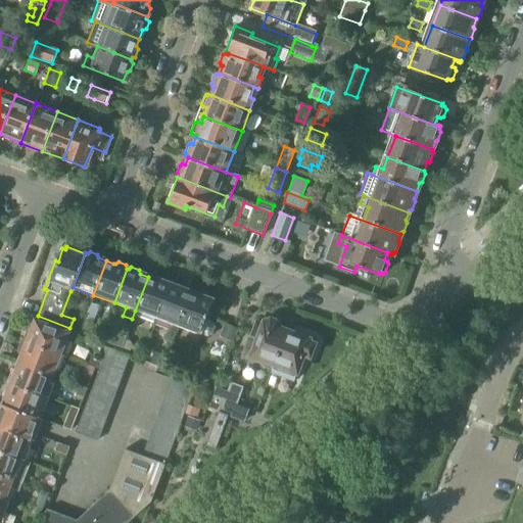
[(154,318),(157,319),(170,285),(169,284),(169,281),(160,278),(157,280),(148,277),(135,311),(138,312),(136,316),(153,322),(154,318)]
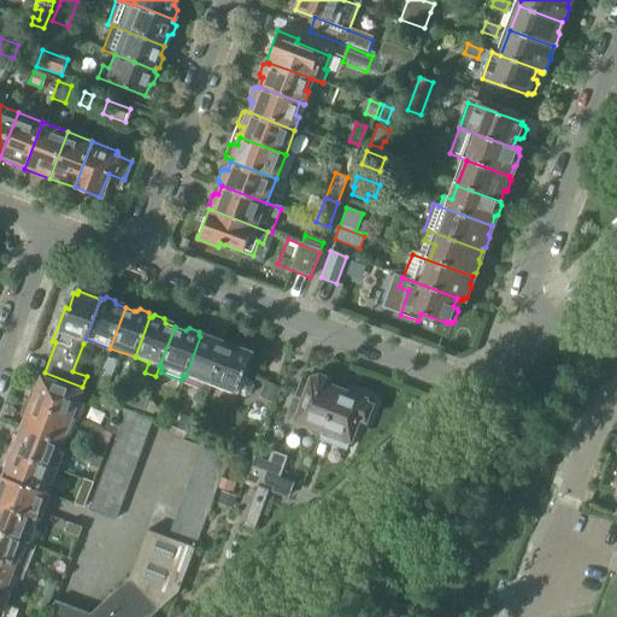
[(186,376),(210,386),(225,345),(215,341),(213,338),(205,334),(201,336),(200,336),(186,376)]
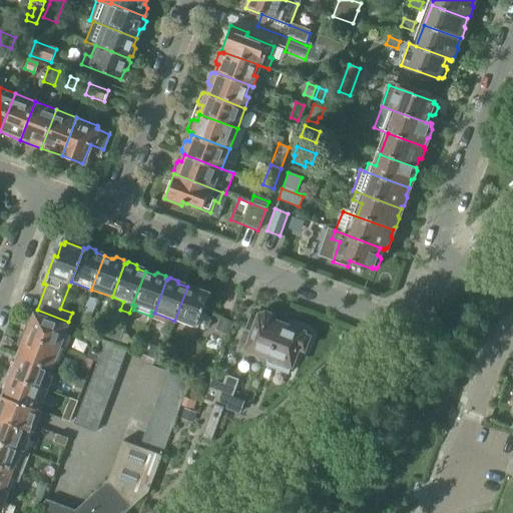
[(187,287),(174,321),(195,329),(195,328),(203,330),(208,328),(210,322),(209,316),(201,313),(205,301),(208,302),(211,294),(198,288),(197,291),(187,287)]
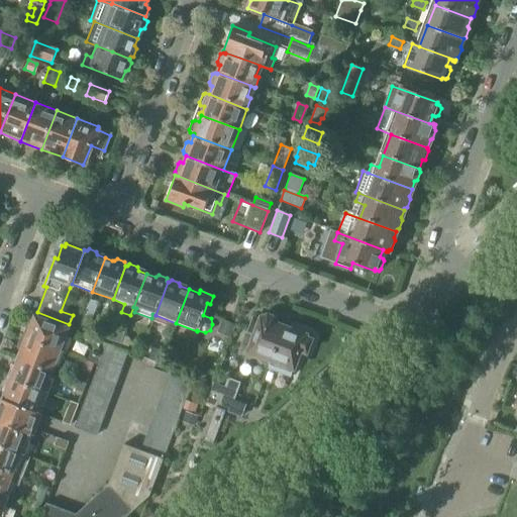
[(84,313),(91,316),(96,303),(89,300),(84,313)]
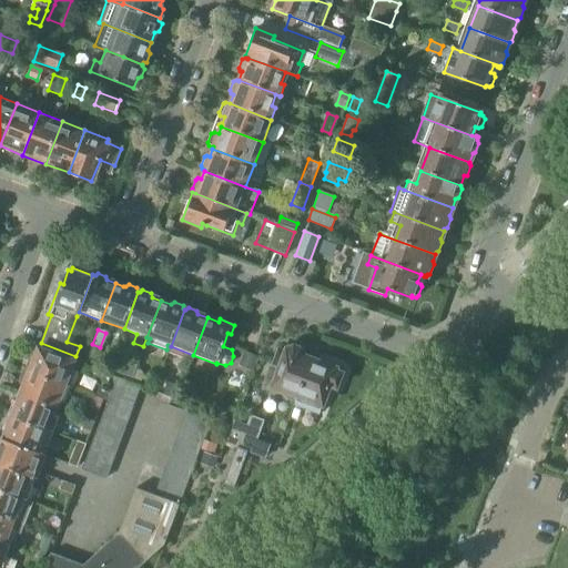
[(286,398),(295,402),(312,358),(312,357),(311,357),(310,358),(303,356),(303,355),(301,348),(294,346),(286,350),(285,352),(279,350),(273,365),(280,367),(272,387),(287,393),(286,398)]
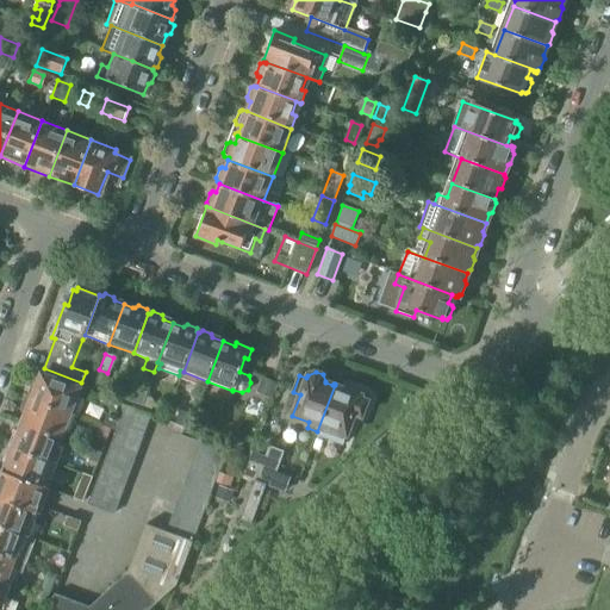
[(32,383),(26,398),(70,414),(80,390),(41,374),(37,385),(32,383)]
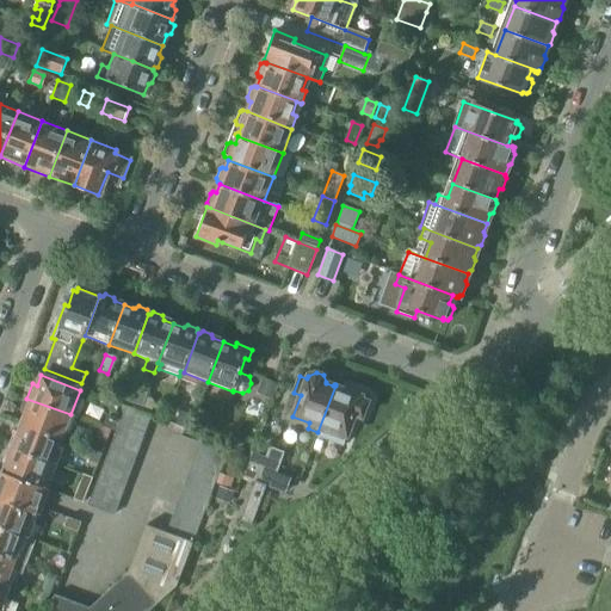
[(259,393),(271,397),(276,382),(265,378),(259,393)]
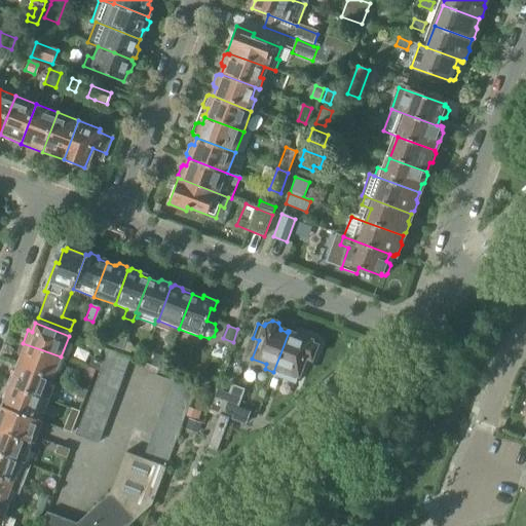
[(289,332),(273,372),(272,375),(295,383),(305,358),(311,360),(316,345),(310,343),(311,341),(290,333),(289,332)]
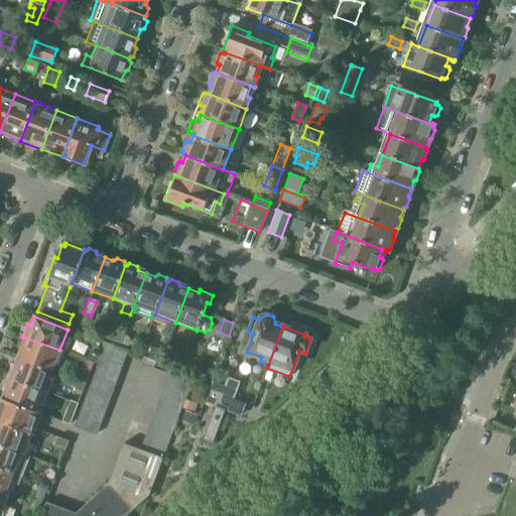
[(104,338),(120,344),(123,336),(124,333),(109,327),(104,338)]
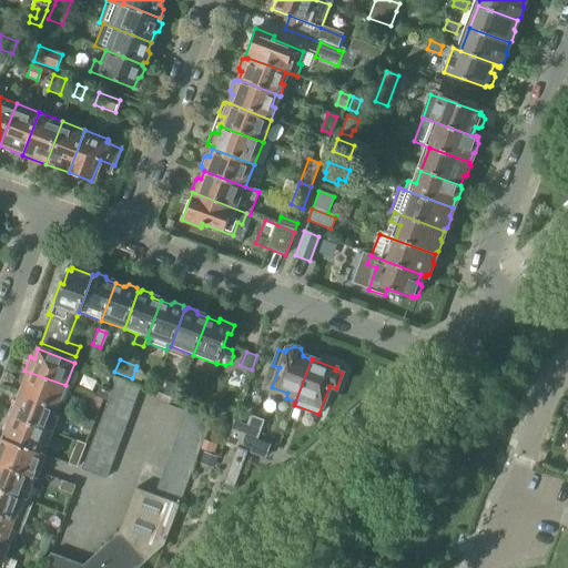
[(140,371),(135,369),(132,378),(140,381),(142,375),(140,371)]
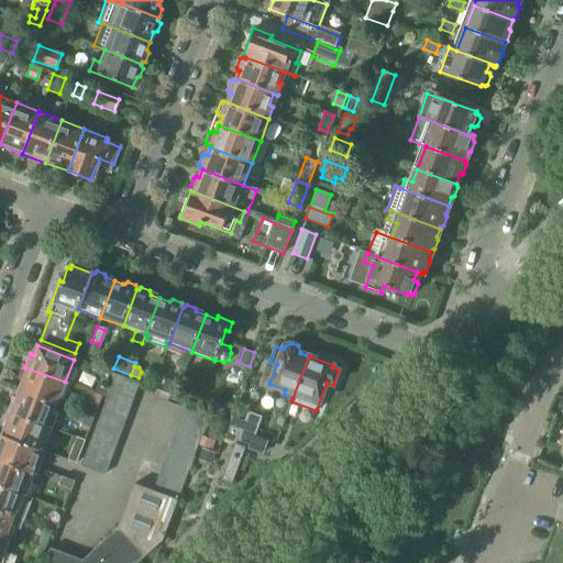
[(23,383),(20,392),(56,406),(65,382),(24,367),(19,381),(23,383)]
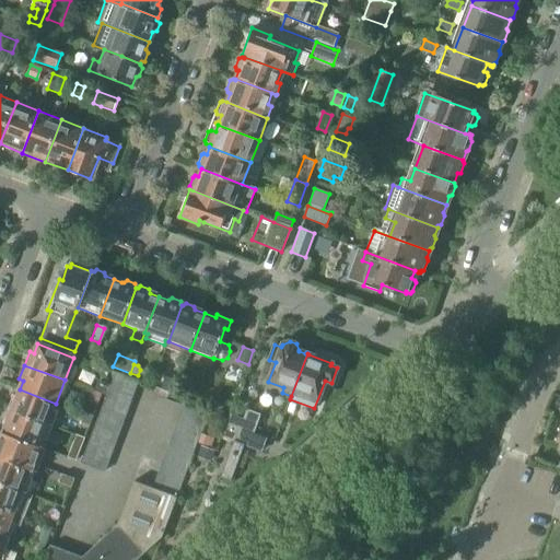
[(121,375),(115,372),(82,463),(104,471),(138,381),(121,375)]
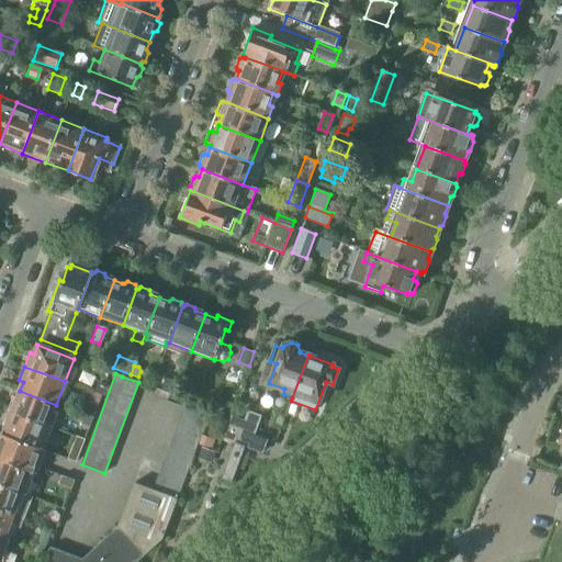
[(168,379),(164,392),(169,393),(175,395),(179,383),(168,379)]
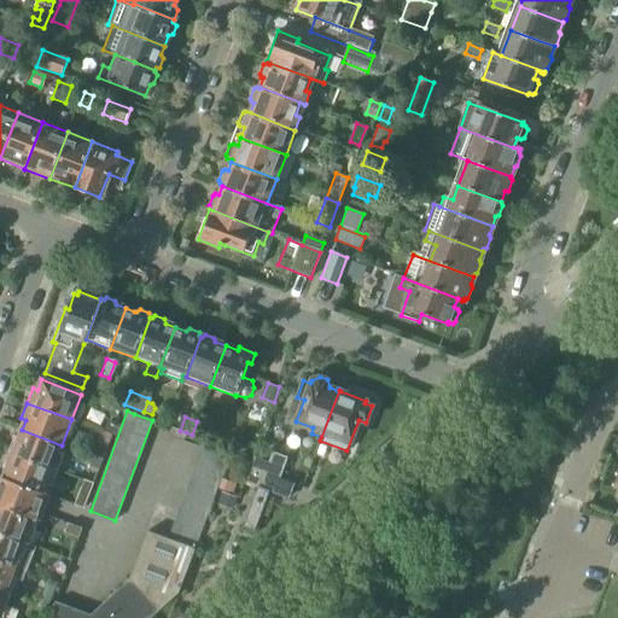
[(186,432),(180,431),(173,427),(170,433),(173,437),(179,439),(184,438),(186,432)]
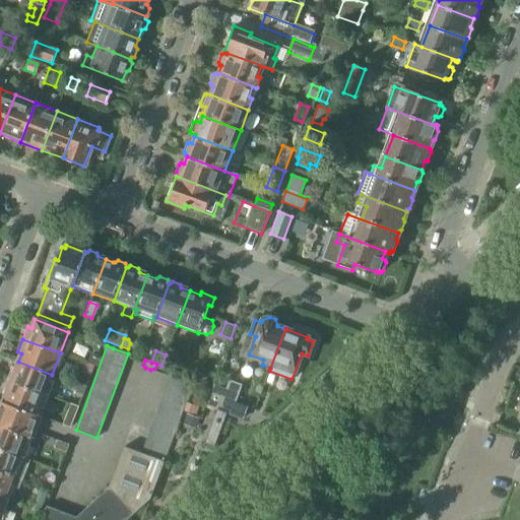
[(12,368),(7,381),(44,395),(52,375),(18,362),(16,369),(12,368)]
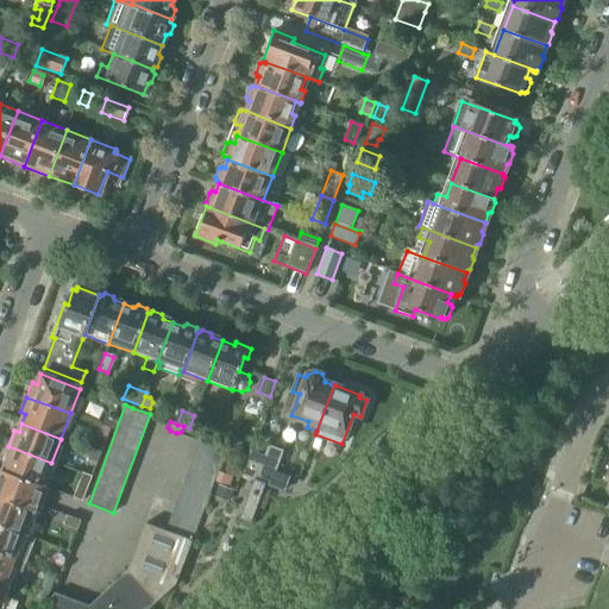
[(96,435),(106,440),(111,428),(100,425),(96,435)]
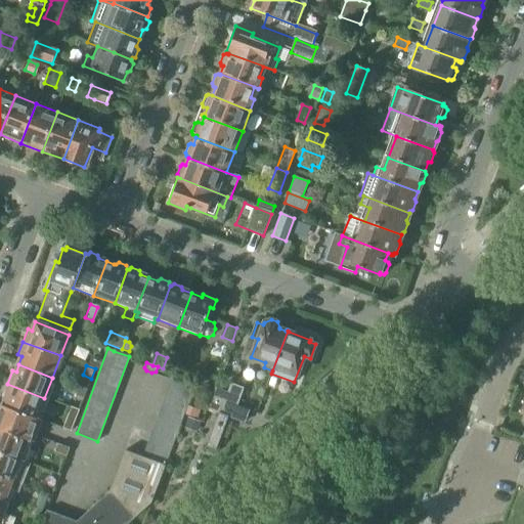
[(175,374),(143,457),(125,450),(110,491),(77,522),(47,511),(42,523),(128,523),(151,503),(197,382),(175,374)]
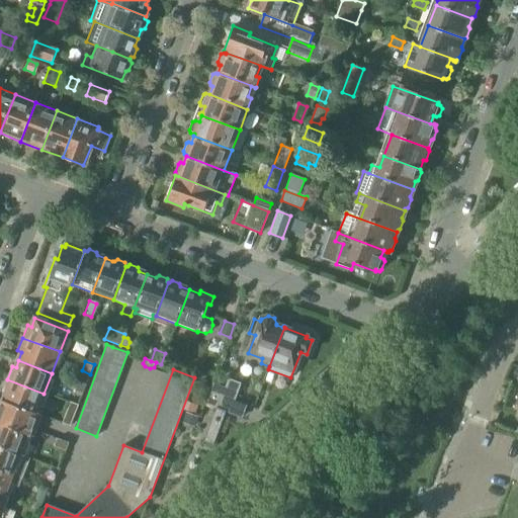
[(229,378),(226,387),(222,397),(234,401),(240,383),(229,378)]
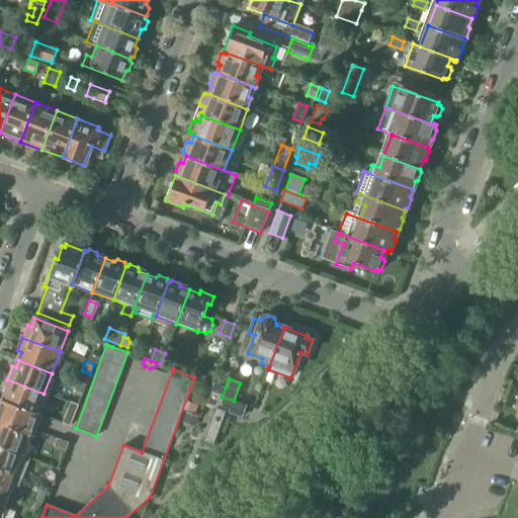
[(6,394),(3,401),(36,413),(44,394),(7,379),(2,392),(6,394)]
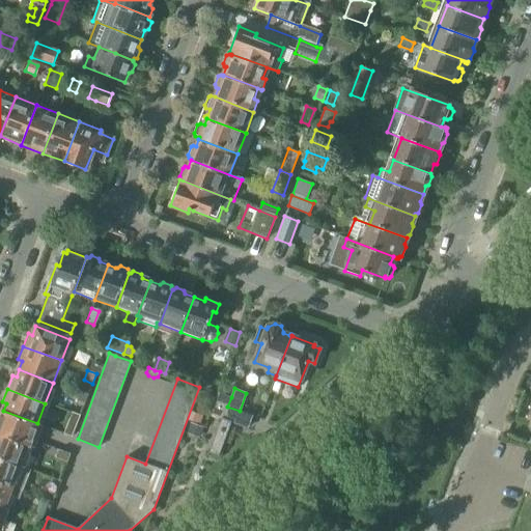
[(77,399),(85,402),(88,393),(80,390),(77,399)]
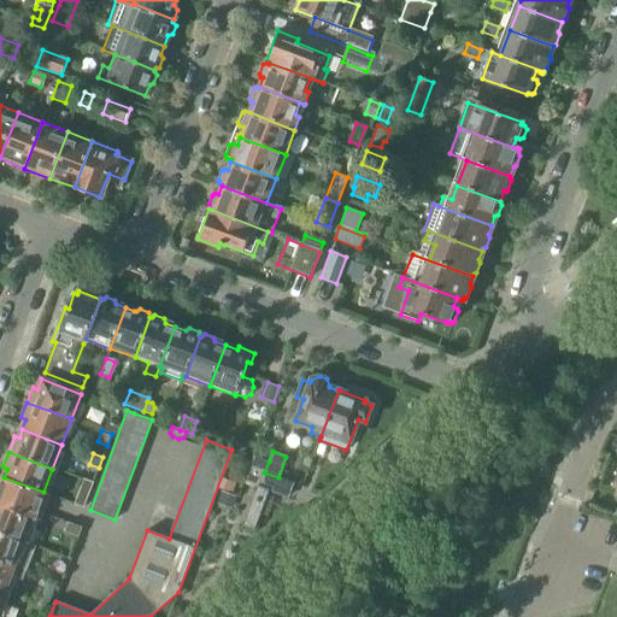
[(259,487),(264,472),(269,462),(254,457),(245,481),(259,487)]
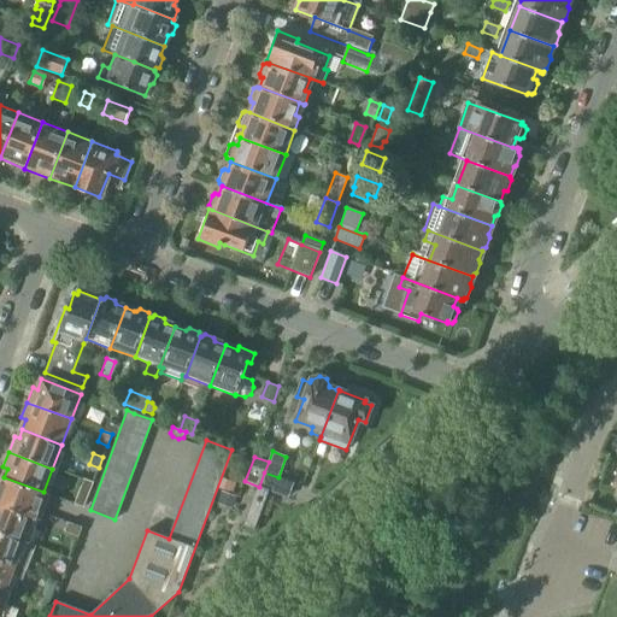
[(264,472),(259,487),(287,498),(293,483),(278,477),(264,472)]
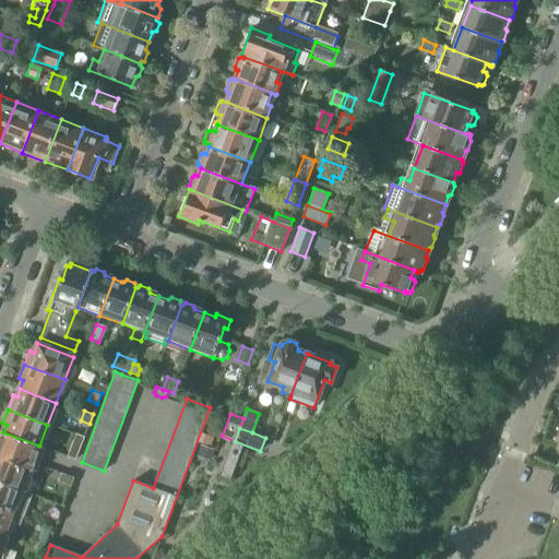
[(0,439),(0,456),(31,470),(32,470),(40,447),(39,447),(39,445),(3,432),(2,432),(0,439)]
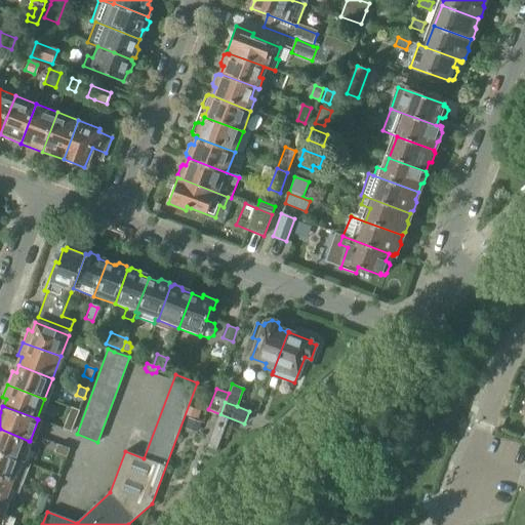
[(186,415),(199,419),(202,411),(189,406),(186,415)]
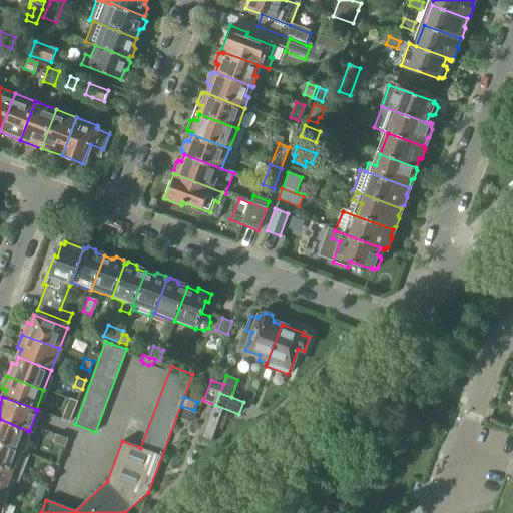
[(213,404),(201,437),(211,441),(223,408),(213,404)]
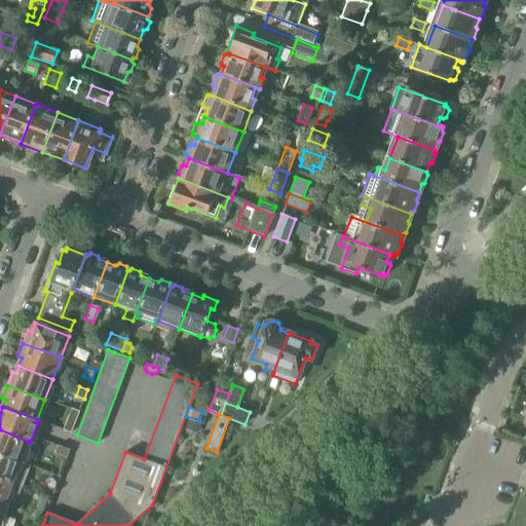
[(189,420),(185,429),(197,435),(201,425),(189,420)]
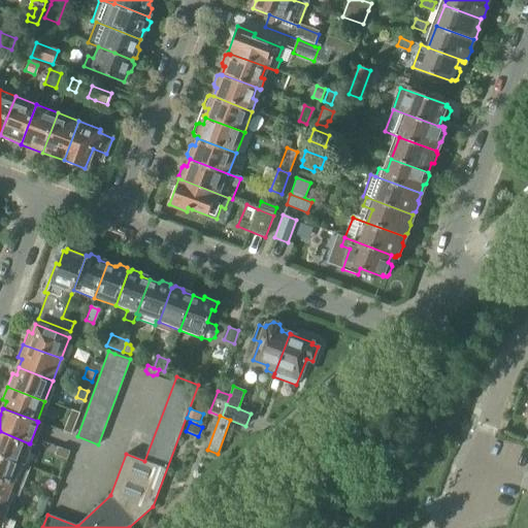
[(0,456),(21,464),(29,443),(0,431),(0,456)]
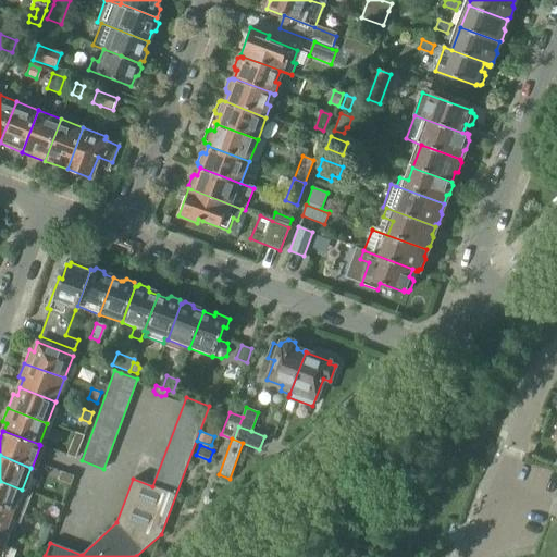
[(0,504),(14,510),(22,490),(0,481),(0,504)]
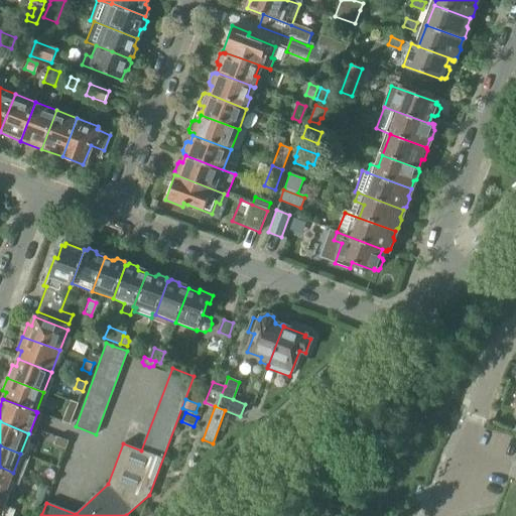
[(58,469),(57,469),(51,466),(46,479),(53,481),(58,469)]
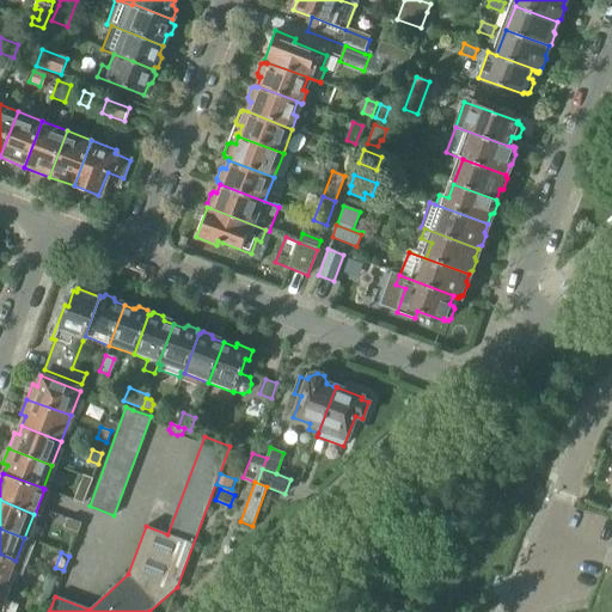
[(0,583),(5,587),(16,561),(0,554),(0,583)]
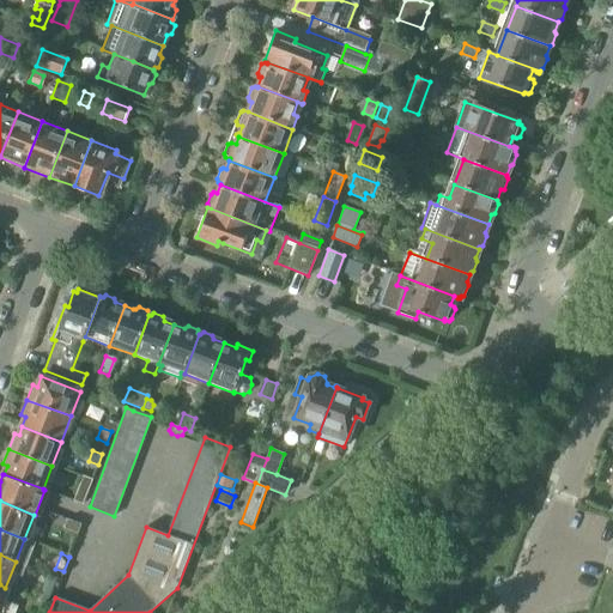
[(40,587),(49,590),(52,592),(56,578),(48,575),(47,575),(38,571),(37,575),(43,577),(40,587)]
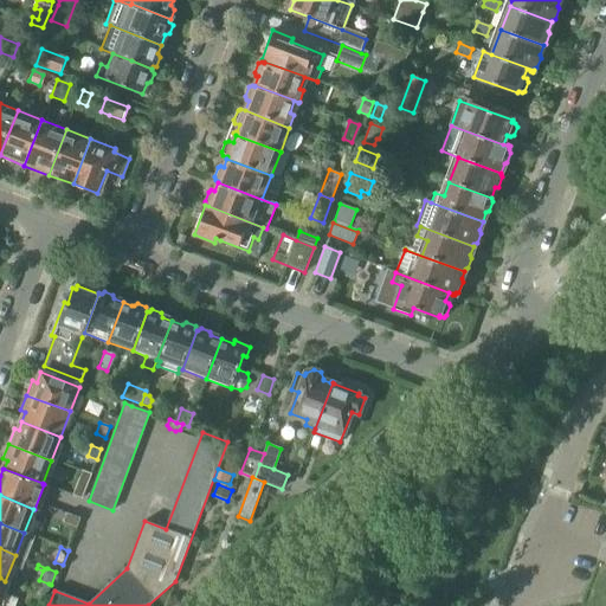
[(5,581),(0,578),(0,605),(14,605),(18,600),(0,594),(5,581)]
